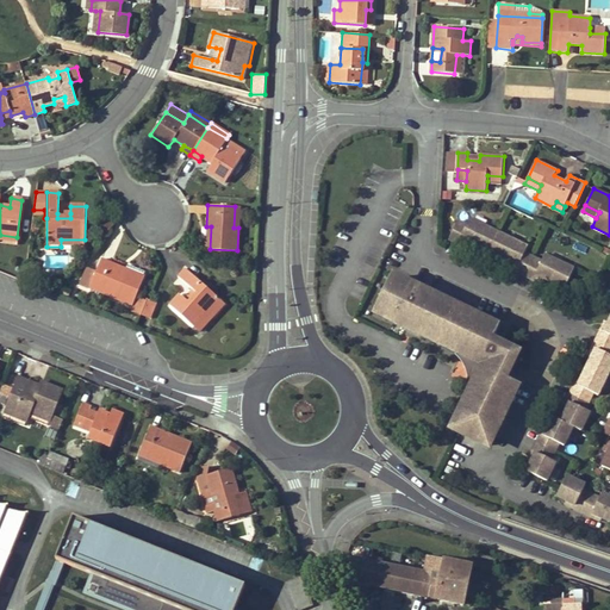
[(529,244),(472,216),(468,223),(460,218),(452,235),(471,243),(473,238),(514,257),(511,263),(535,274),(543,279),(547,274),(566,284),(574,266),(546,253),(543,260),(526,250),(529,244)]
